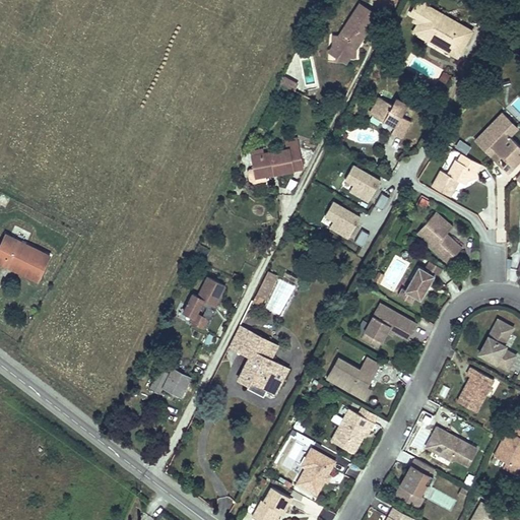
[(359,44),(360,44),(378,15),(361,3),(339,36),(333,36),(333,46),(333,50),(345,50),(345,57),(355,57),(356,48),(359,44)]
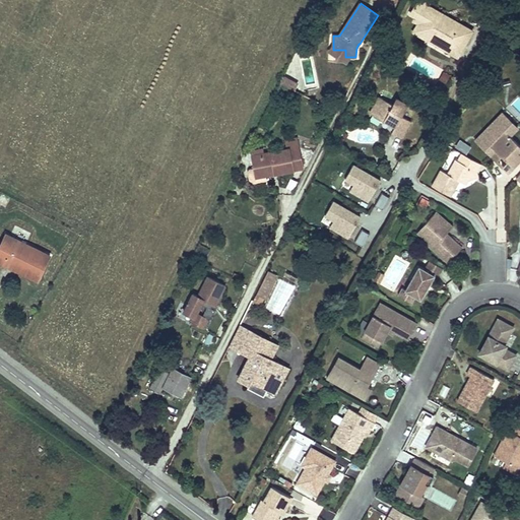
[(461,51),(473,30),(429,5),(414,31),(427,39),(431,34),(461,51)]
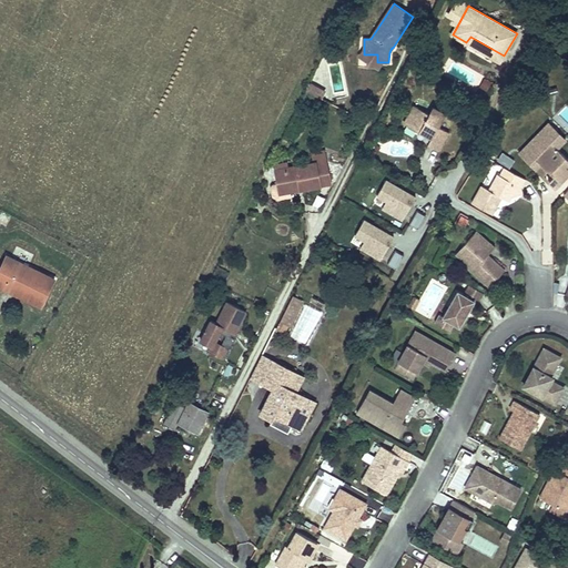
[(500,62),(504,56),(470,37),(466,42),(500,62)]
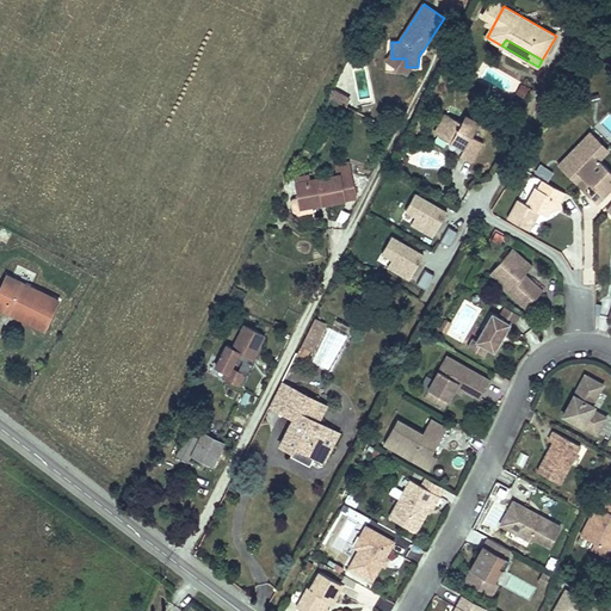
[(406,59),(392,59),(392,54),(388,60),(396,66),(396,72),(406,72),(406,67),(406,59)]
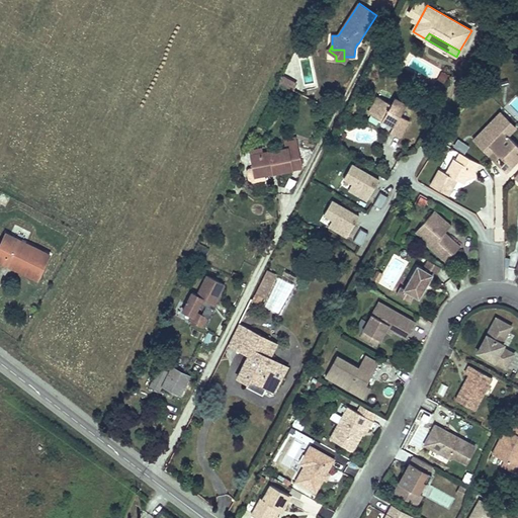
[(447,76),(442,71),(436,79),(442,83),(447,76)]
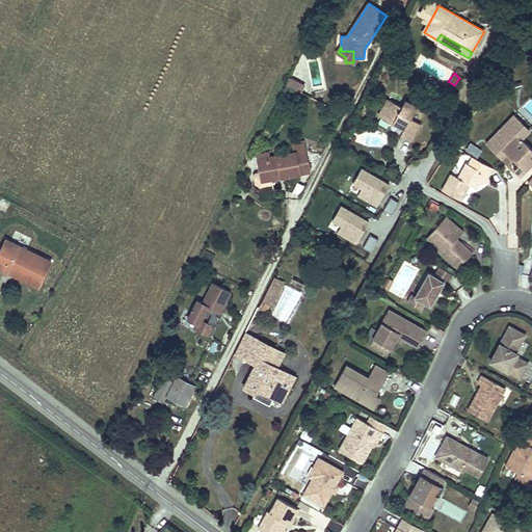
[(291,78),(287,84),(300,92),(304,85),(291,78)]
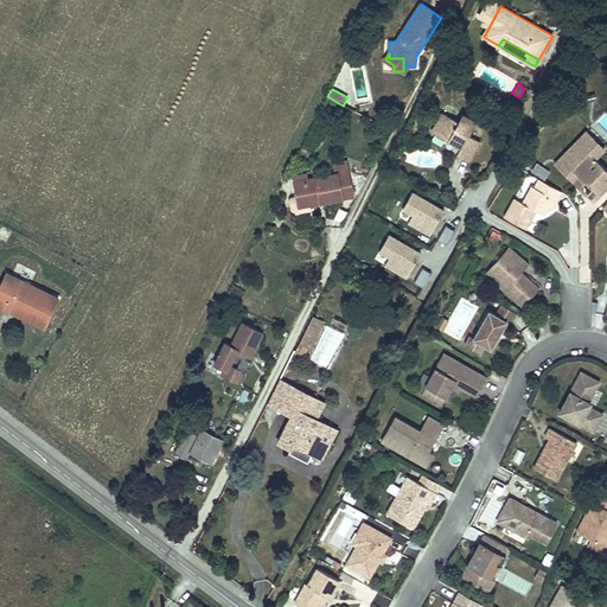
[(458,154),(468,160),(479,141),(470,135),(477,122),(464,114),(459,121),(443,113),(433,132),(461,148),(458,154)]
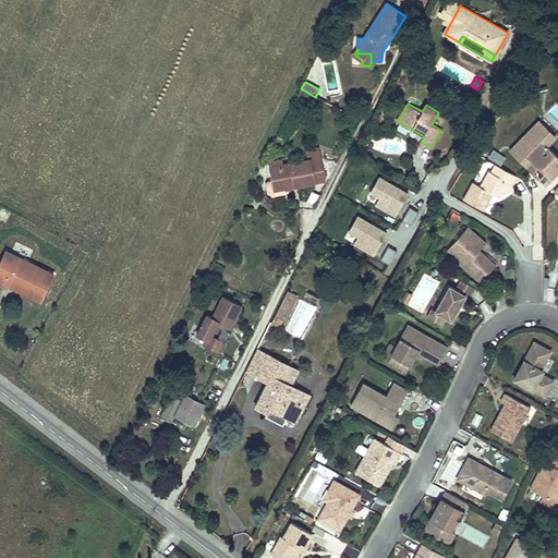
[(538,179),(545,185),(557,171),(557,156),(547,146),(556,137),(538,121),(510,150),(533,172),(538,167),(544,173),(538,179)]
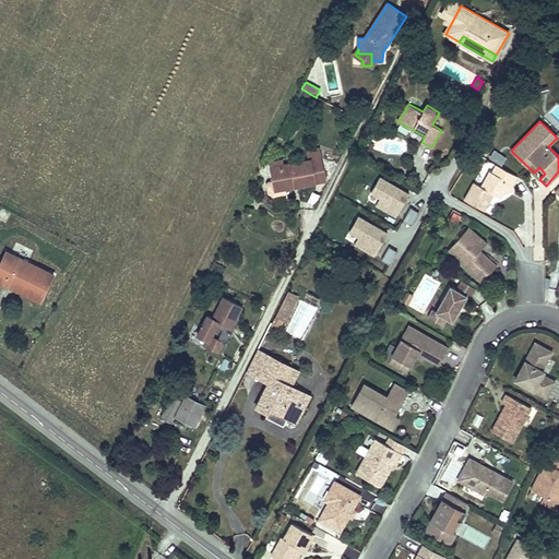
[(277,137),(274,143),(284,149),(287,142),(277,137)]
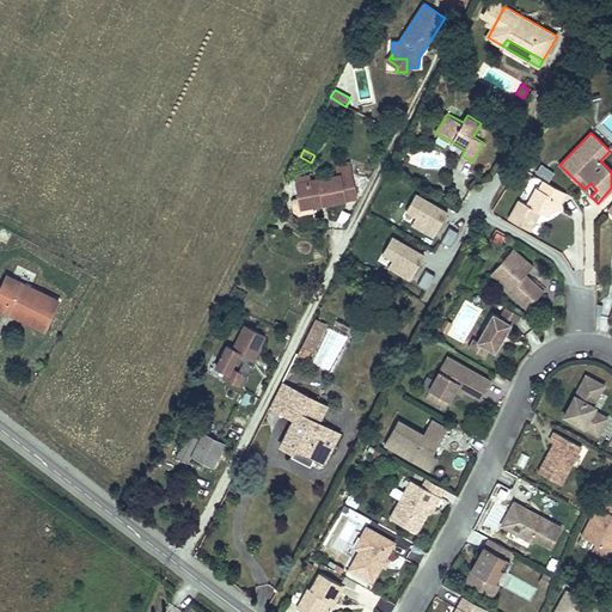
[(397,159),(393,166),(402,170),(405,164),(397,159)]
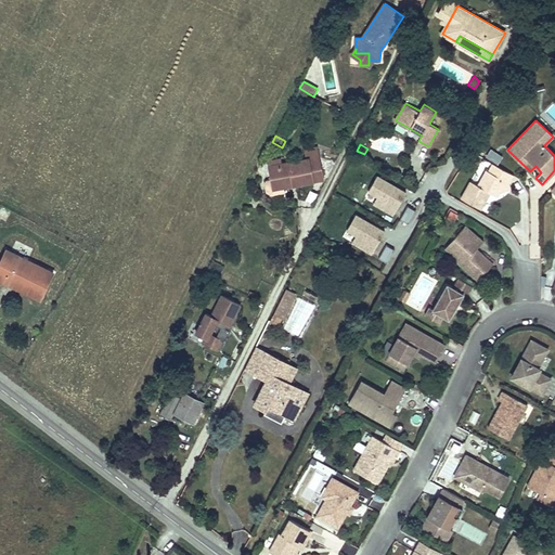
[(272,179),(274,189),(284,188),(313,182),(312,178),(323,176),(318,147),(306,150),(307,159),(283,164),(270,166),(272,179)]
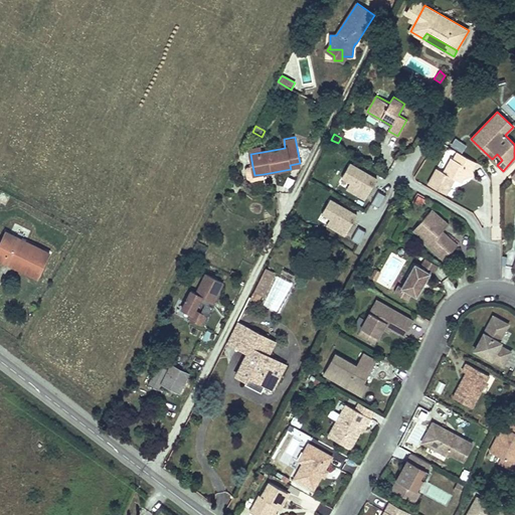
[(464,145),(458,141),(454,146),(460,150),(464,145)]
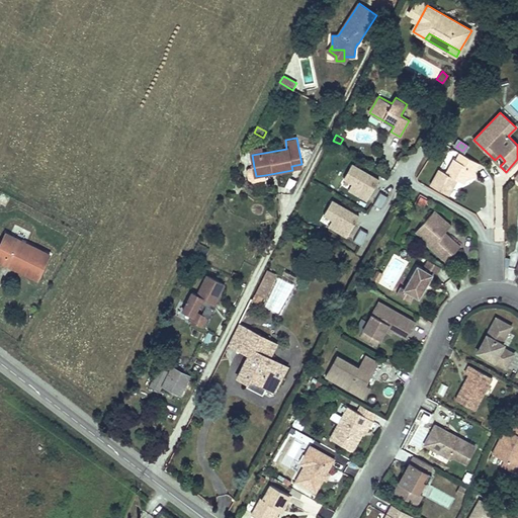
[(472,169),(475,171),(479,163),(460,153),(456,160),(454,159),(446,173),(439,169),(431,185),(449,195),(457,180),(464,184),(467,179),(472,169)]
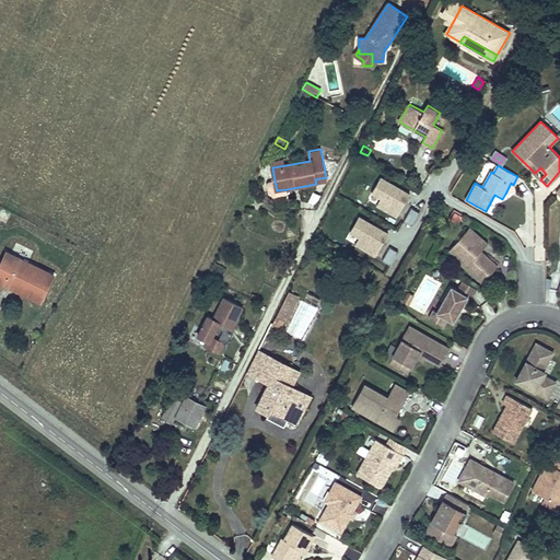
[(410,194),(376,178),(365,199),(398,216),(410,194)]
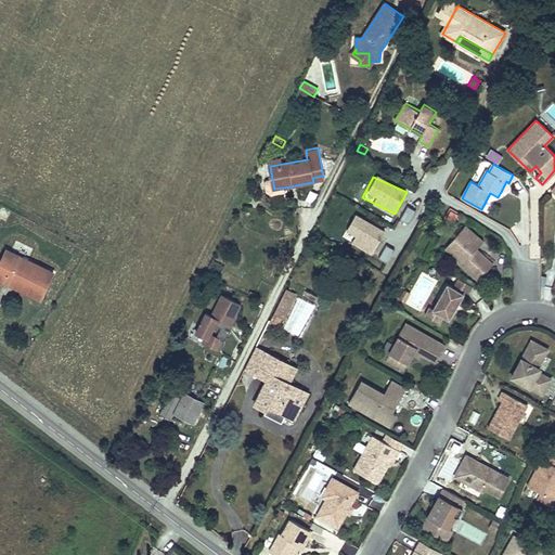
[(274,189),(272,179),(267,180),(265,182),(266,192),(271,195),(283,193),(284,188),(274,189)]
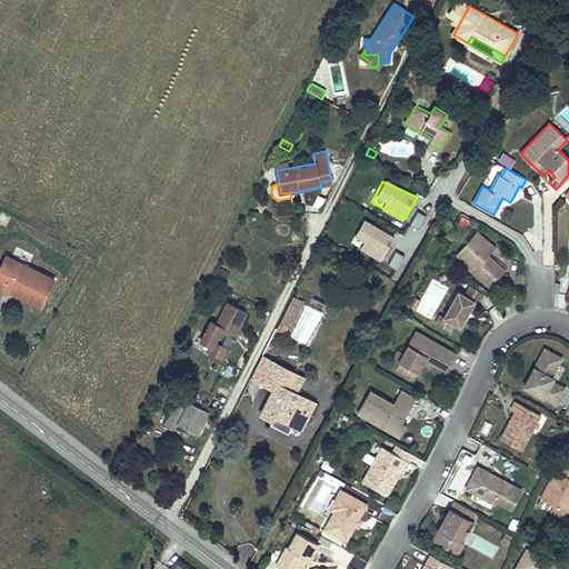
[(521,188),(519,186),(513,197),(523,193),(521,188)]
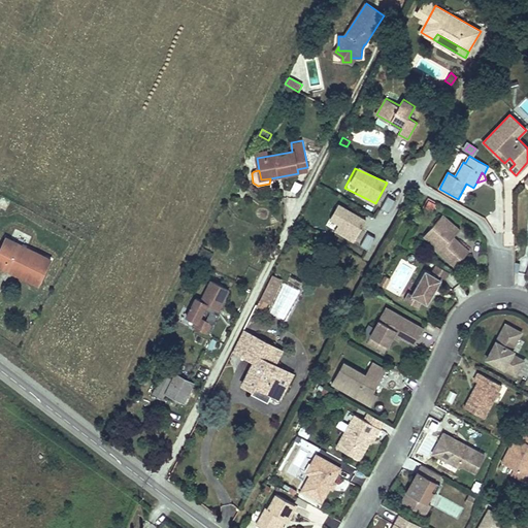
[(0,205),(6,208),(9,199),(1,196),(0,198),(0,205)]
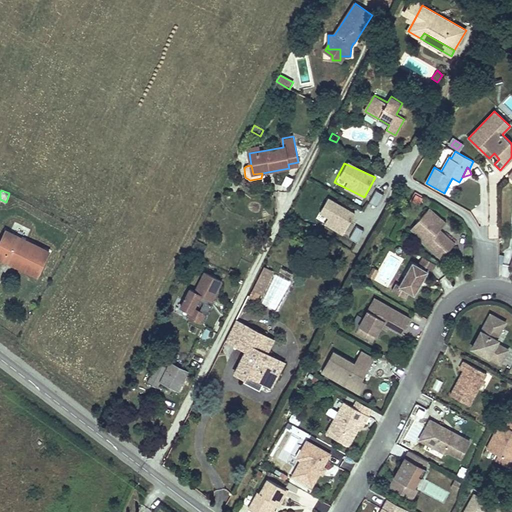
[(358,207),(329,194),(318,215),(346,228),(358,207)]
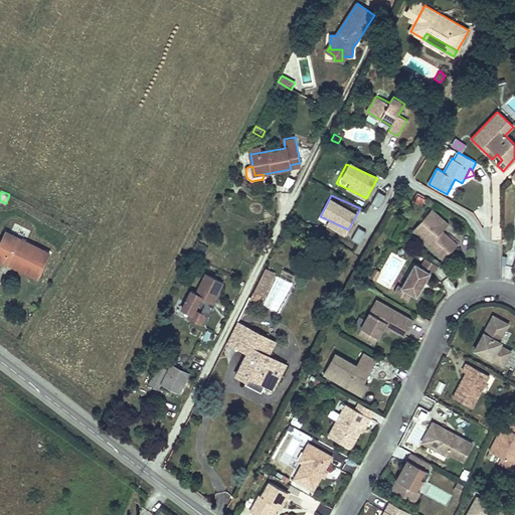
[(422,240),(445,261),(458,245),(448,235),(447,237),(441,232),(443,231),(448,224),(432,209),(416,226),(426,235),(423,239),(422,240)]
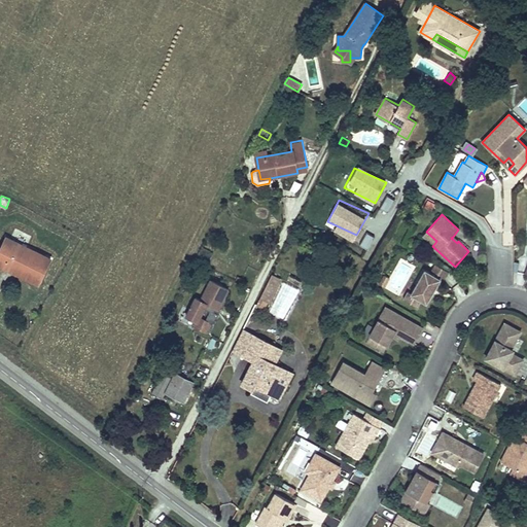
[(436,241),(426,232),(423,236),(433,245),(436,241)]
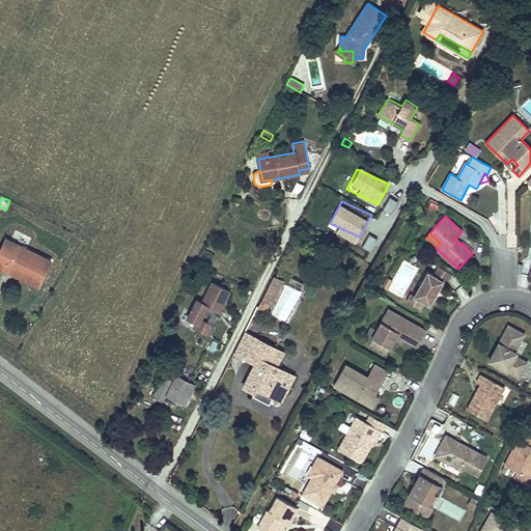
[(14,271),(40,284),(51,261),(6,240),(0,252),(0,268),(12,274),(14,271)]
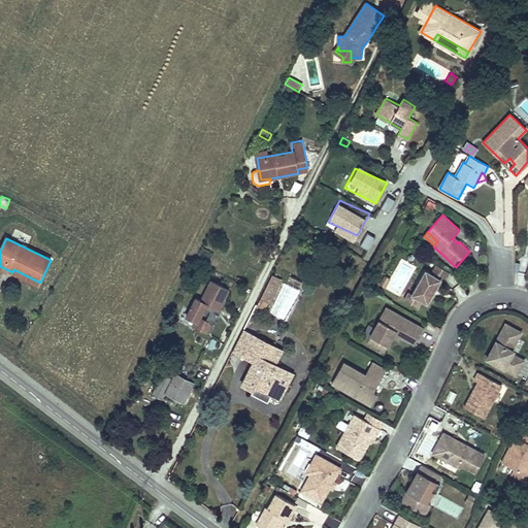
[(431,273),(436,264),(431,262),(426,270),(431,273)]
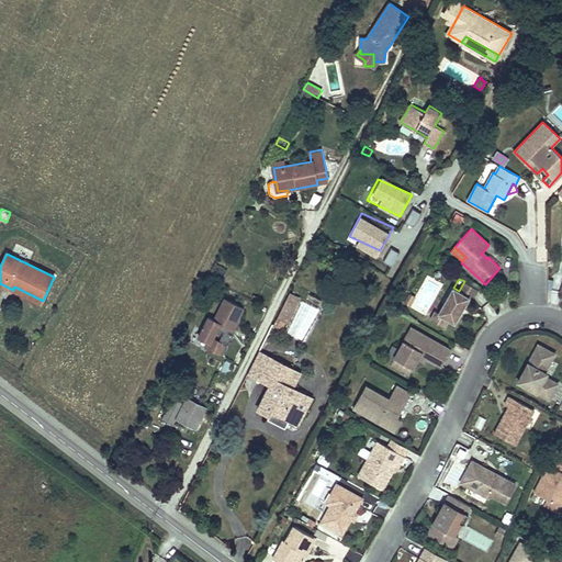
[(479,290),(464,281),(459,291),(453,288),(439,314),(450,319),(456,323),(461,312),(459,311),(460,308),(462,310),(469,298),(473,300),(479,290)]
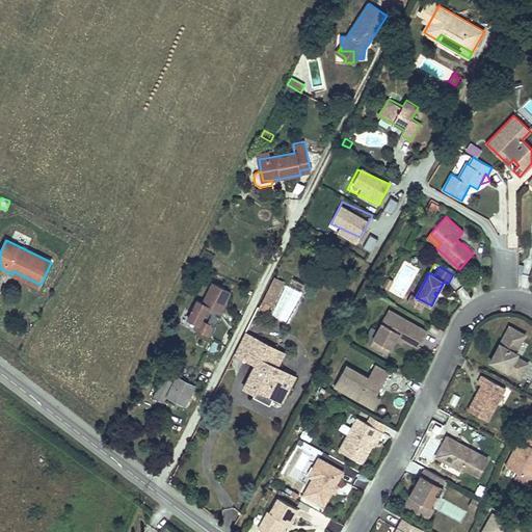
[(12,274),(38,287),(41,285),(14,271),(12,274)]
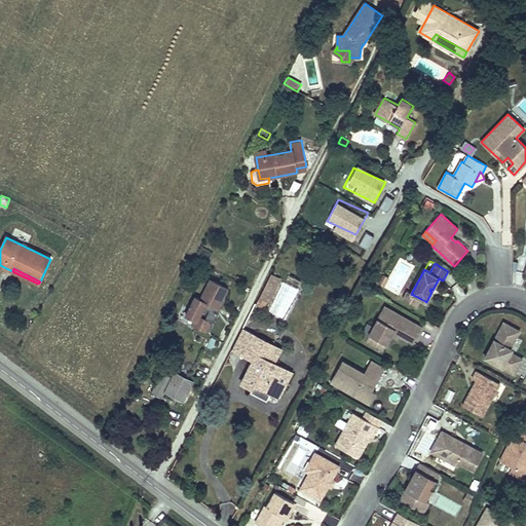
[(277,276),(272,273),(268,280),(274,284),(277,276)]
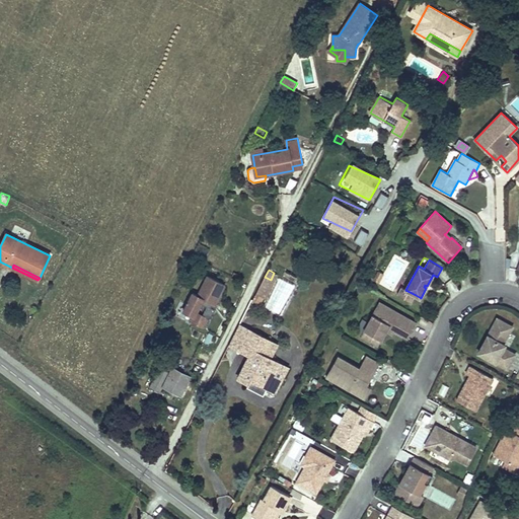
[(379,283),(384,274),(378,271),(374,280),(379,283)]
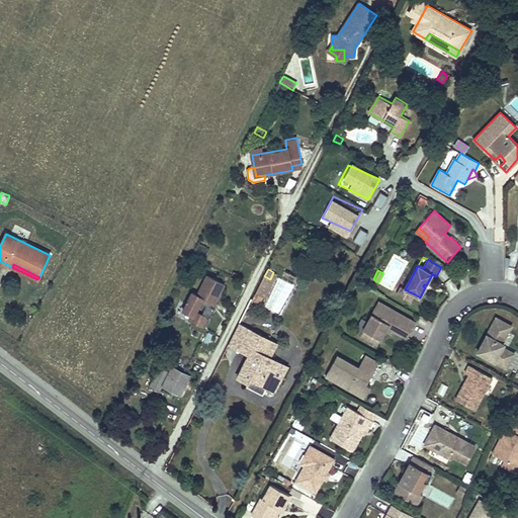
[(276,274),(273,272),(270,279),(264,276),(258,288),(267,293),(276,274)]
